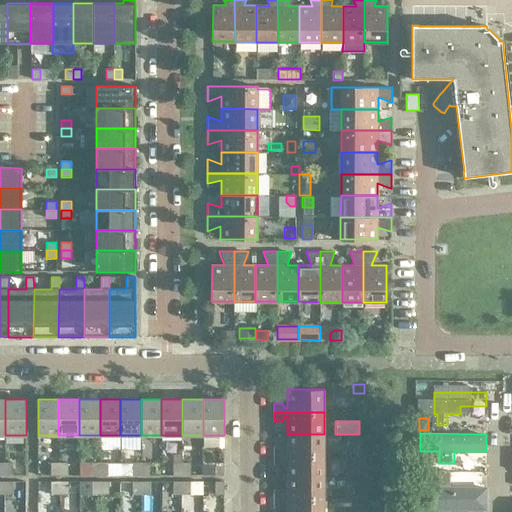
[(274,446),(274,455),(324,455),(324,434),(287,434),(287,451),(285,451),(282,447),(282,446),(274,446)]
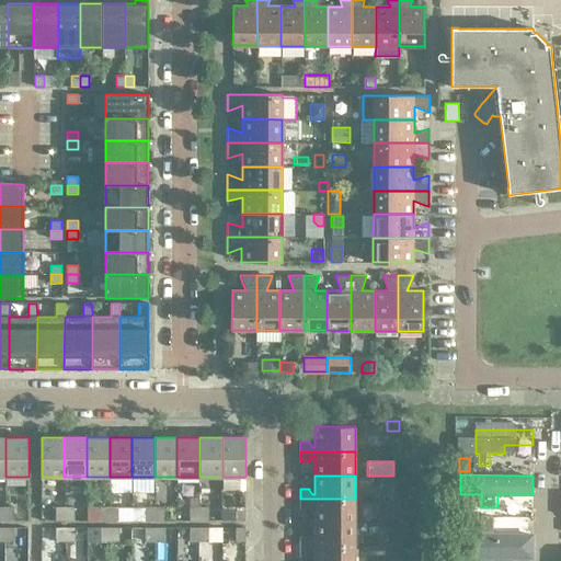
[(410,487),(407,487),(400,487),(400,499),(407,499),(410,499),(410,487)]
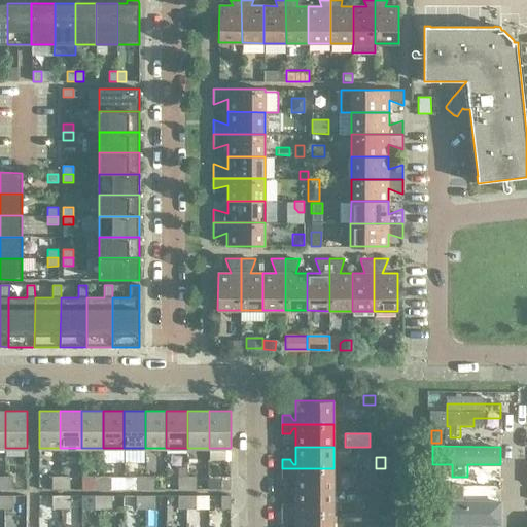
[(282,468),(282,478),(290,478),(293,473),(295,472),(295,491),(334,491),(334,468),(282,468)]
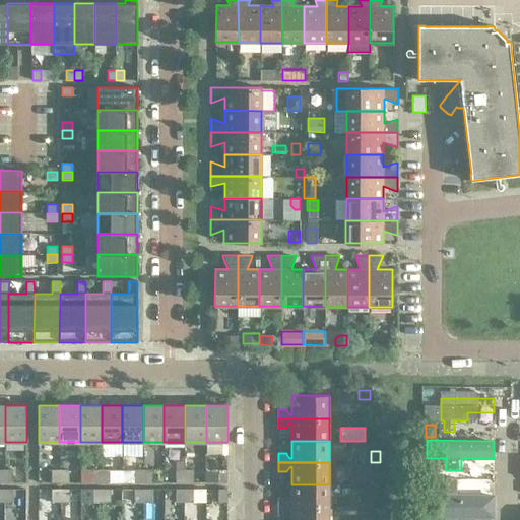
[(370,464),(356,464),(356,482),(370,482),(370,464)]
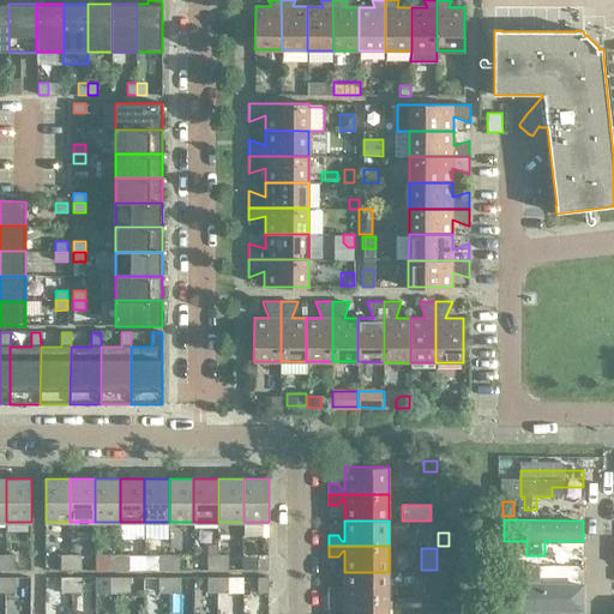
[(5,554),(5,570),(16,570),(16,554),(5,554)]
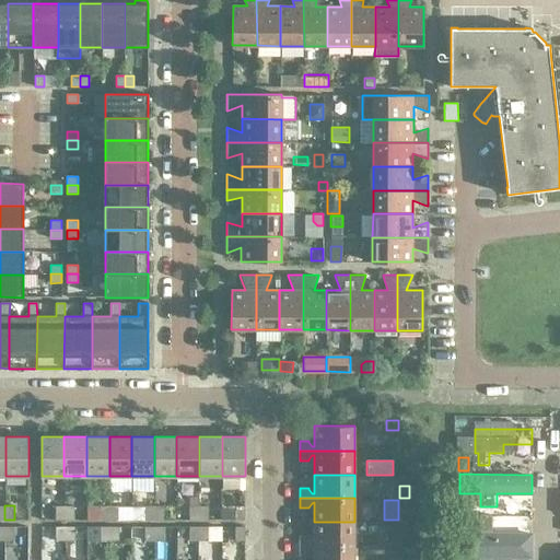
[(56,505),(56,520),(65,520),(65,505),(56,505)]
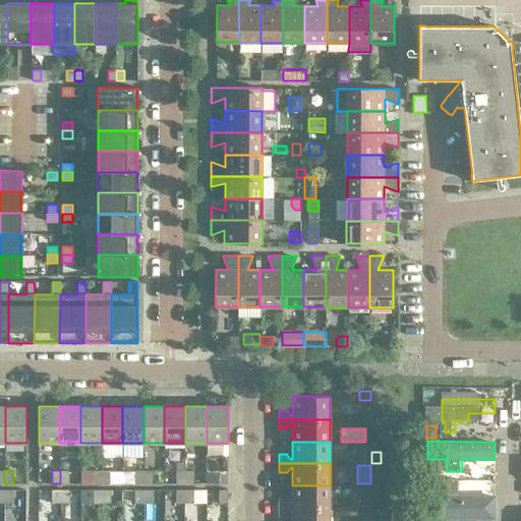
[(60,470),(60,483),(69,483),(69,470),(60,470)]
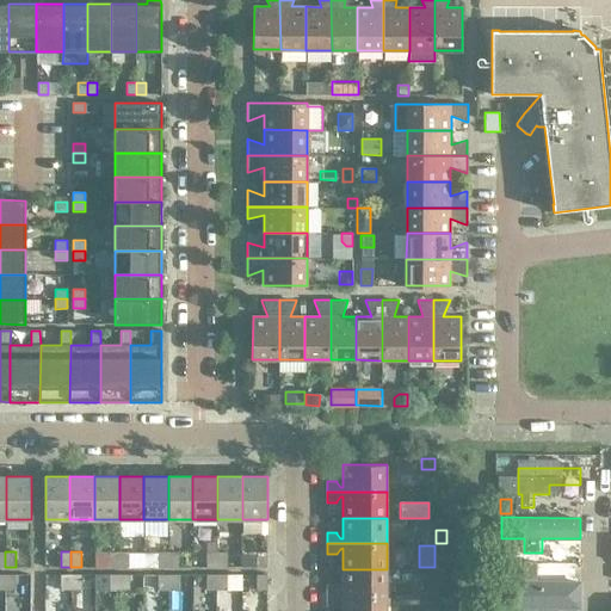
[(110,551),(110,567),(119,567),(119,551),(110,551)]
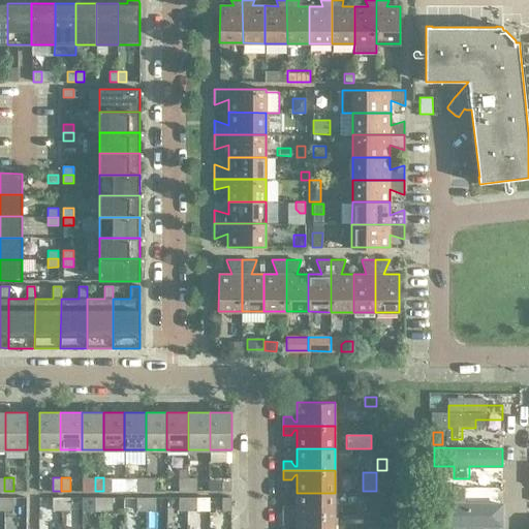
[(103,477),(103,491),(113,491),(113,477),(103,477)]
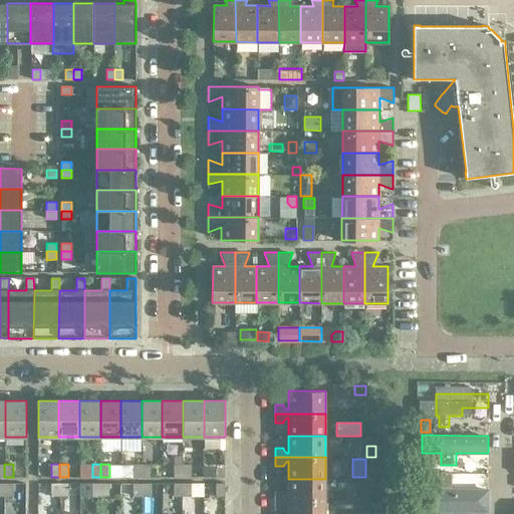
[(133,464),(133,477),(142,477),(142,464),(133,464)]
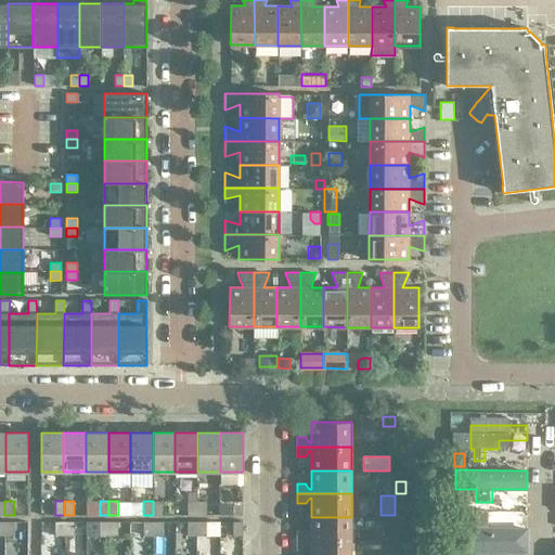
[(153,501),(153,515),(162,515),(162,501),(153,501)]
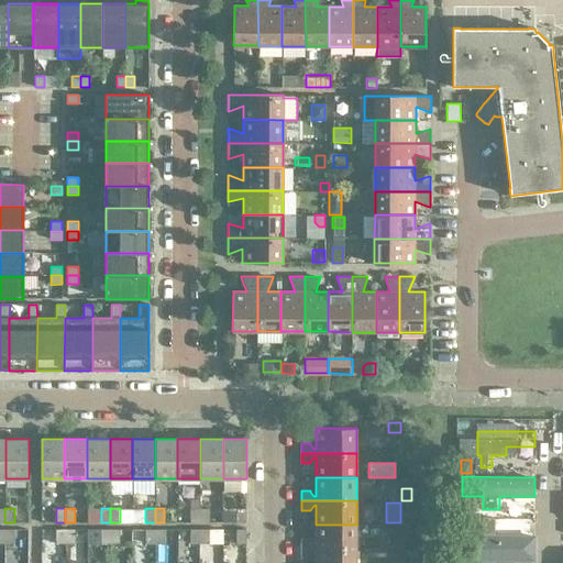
[(190,508),(190,522),(200,522),(200,508),(190,508)]
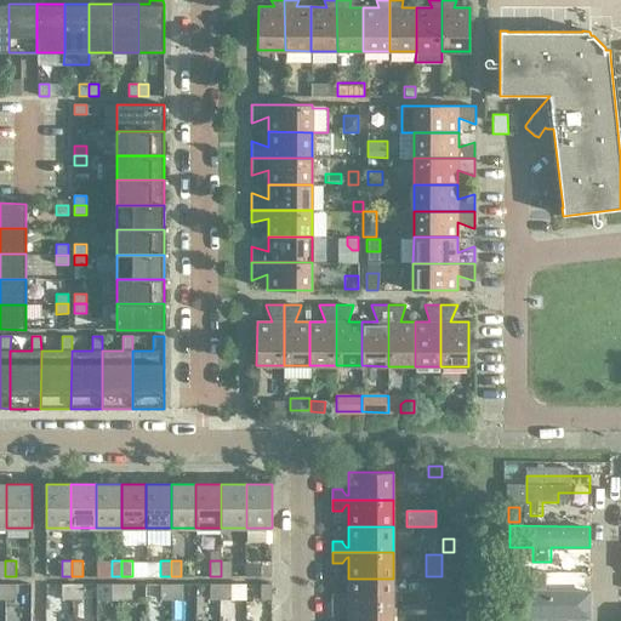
[(221,560),(221,576),(231,576),(231,560),(221,560)]
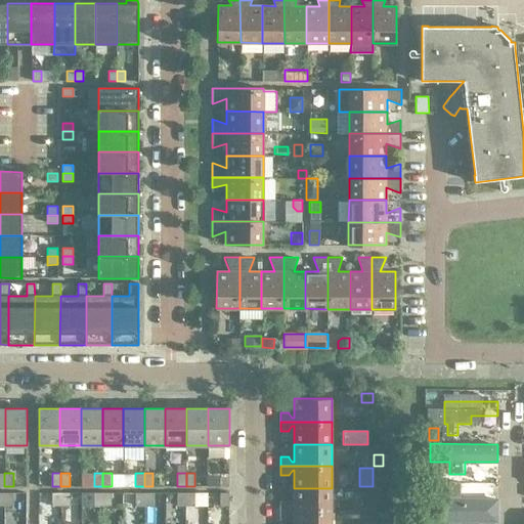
[(220,473),(220,486),(229,486),(229,473),(220,473)]
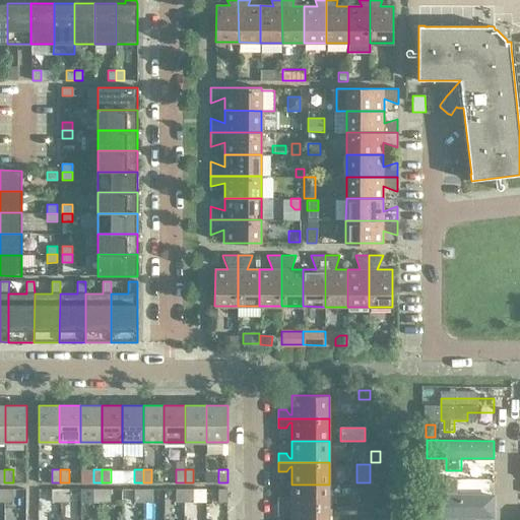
[(445,495),(428,495),(428,516),(494,516),(494,496),(457,496),(457,478),(445,478),(445,495)]
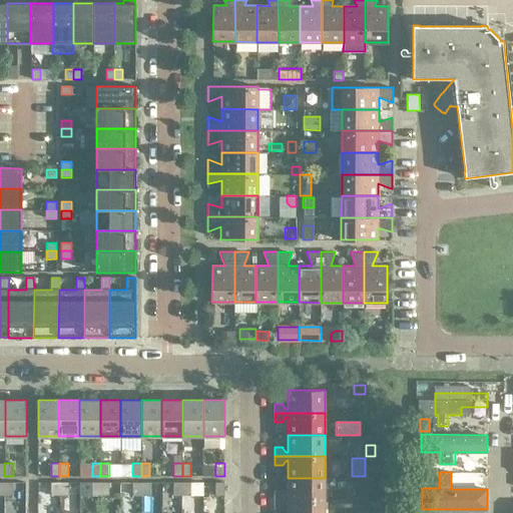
[(275,490),(275,499),(325,499),(325,478),(288,478),(288,495),(286,495),(283,491),(283,490),(275,490)]
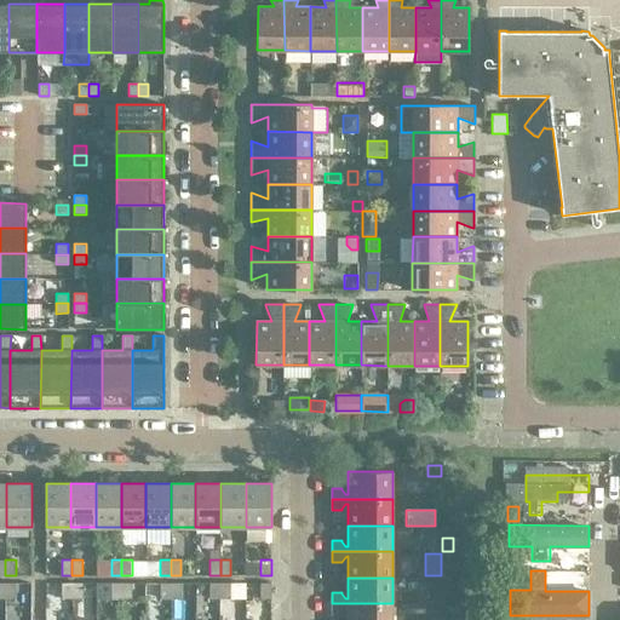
[(72,583),(62,583),(62,598),(72,598),(72,583)]
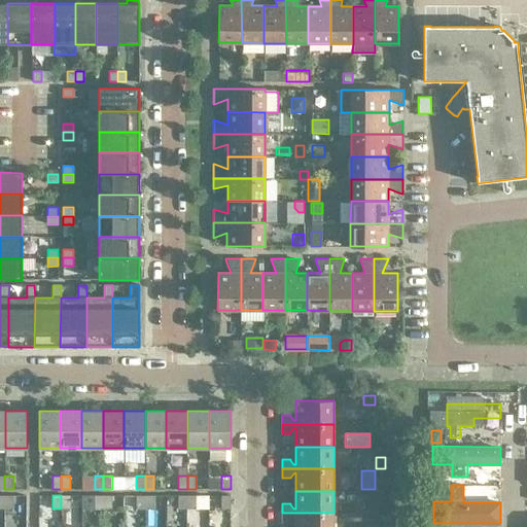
[(61,495),(61,508),(70,508),(70,495),(61,495)]
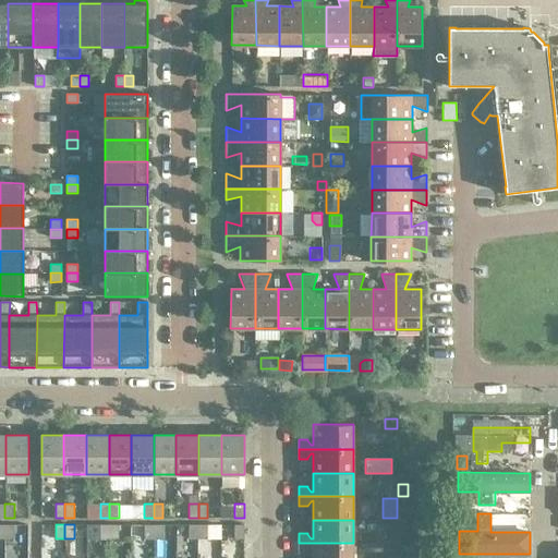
[(109,524),(99,524),(99,538),(109,538),(109,524)]
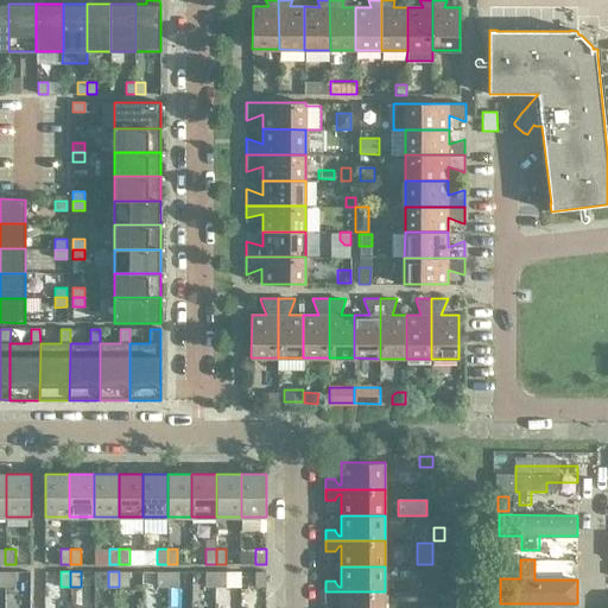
[(119,571),(119,587),(130,587),(130,571),(119,571)]
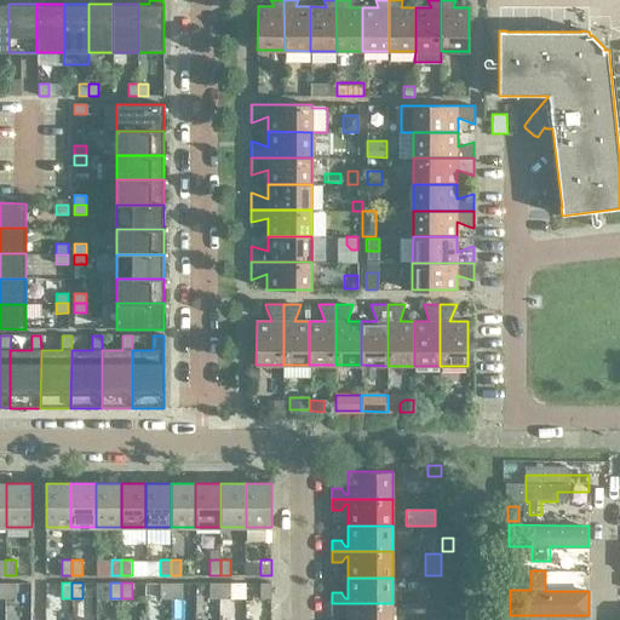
[(171,583),(160,583),(160,598),(171,598),(171,583)]
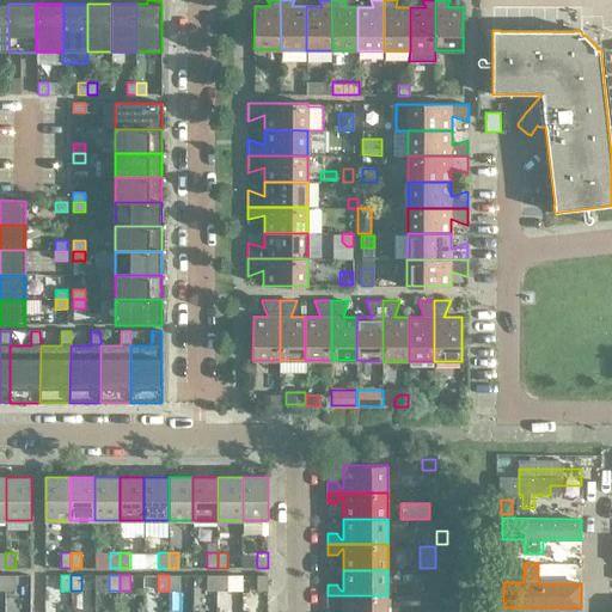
[(169,575),(169,591),(178,591),(178,575),(169,575)]
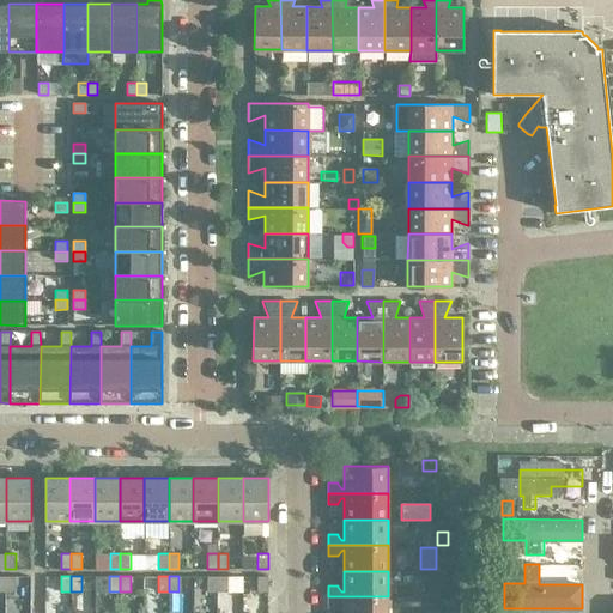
[(218,576),(207,576),(207,592),(218,592),(218,576)]
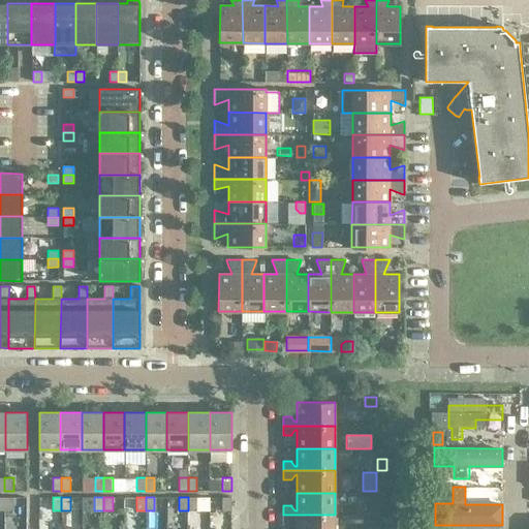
[(188,497),(188,510),(196,510),(196,497),(188,497)]
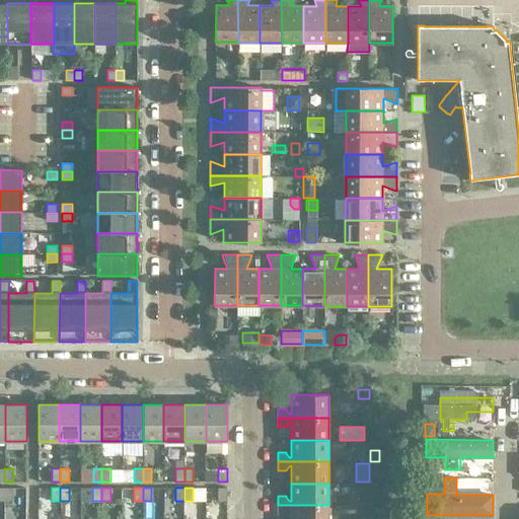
[(227,488),(218,488),(218,501),(227,501),(227,488)]
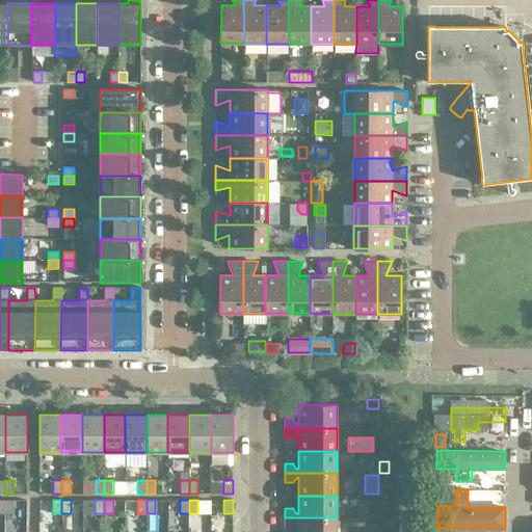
[(4,503),(4,516),(14,516),(14,503),(4,503)]
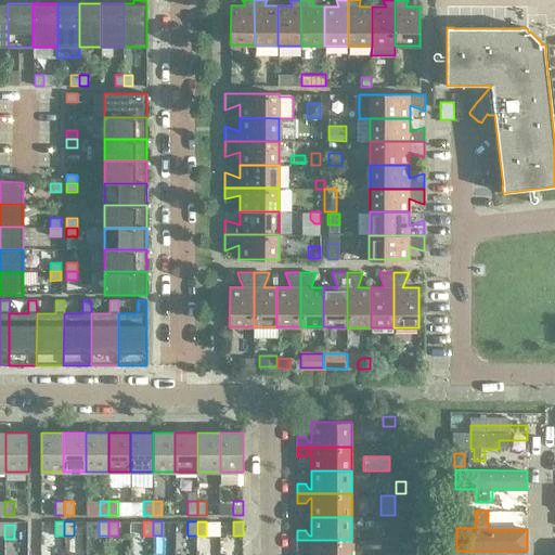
[(297,540),(297,551),(306,551),(306,550),(309,545),(311,545),(311,554),(350,554),(351,540),(297,540)]
